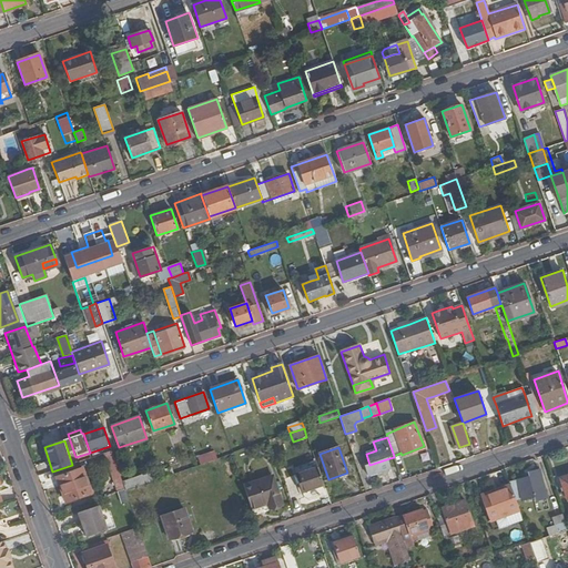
[(122,482),(111,450),(104,453),(107,460),(118,492),(124,489),(122,482)]
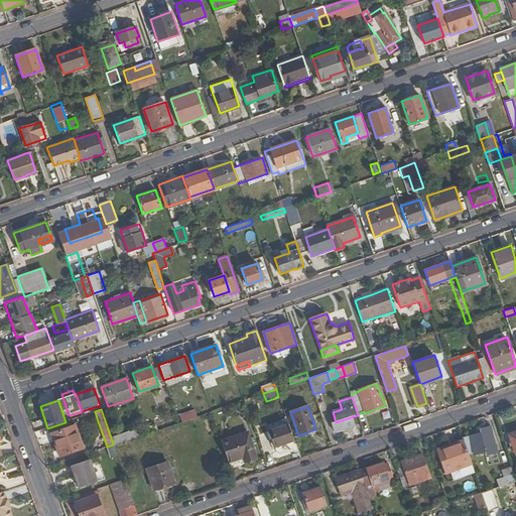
[(195,409),(178,414),(181,422),(197,417),(195,409)]
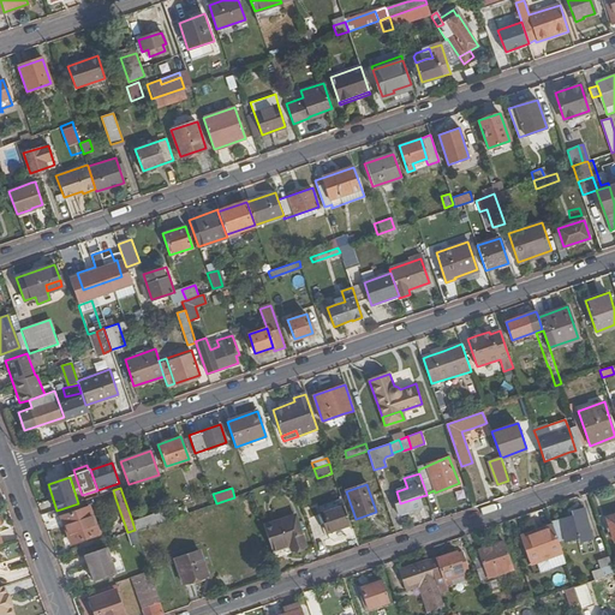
[(113,490),(102,494),(105,502),(115,499),(113,490)]
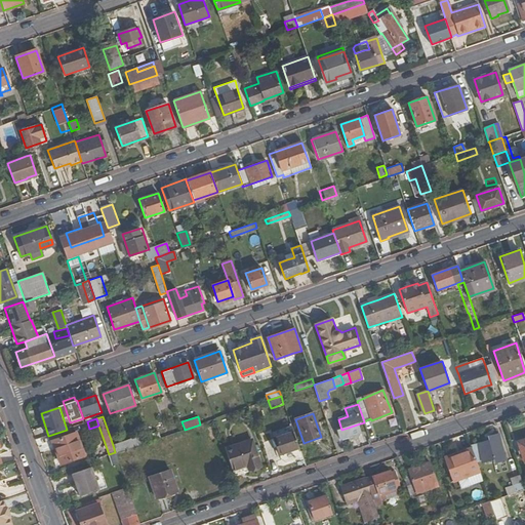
[(363,435),(360,423),(341,430),(336,432),(340,442),(350,439),(350,441),(355,439),(354,438),(363,435)]
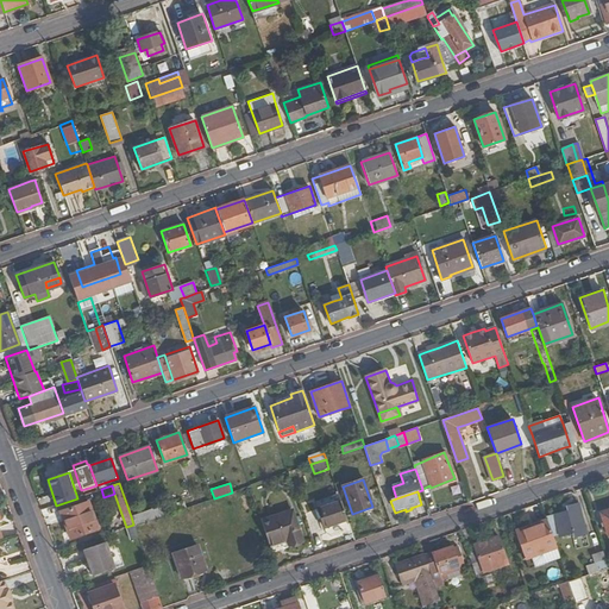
[(324,527),(346,519),(338,495),(315,503),(324,527)]
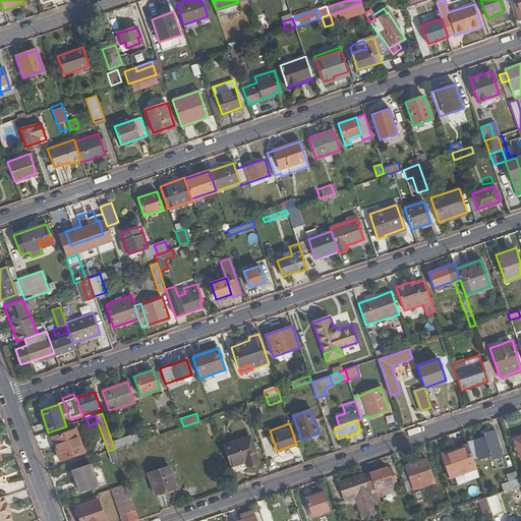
[(51,438),(59,461),(82,453),(74,429),(51,438)]
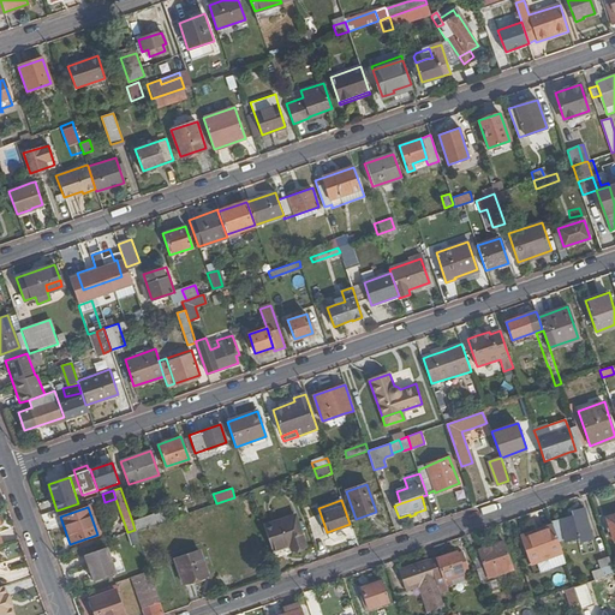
[(571,515),(551,521),(553,525),(560,547),(566,545),(565,542),(578,538),(578,543),(592,539),(585,507),(571,511),(571,515)]
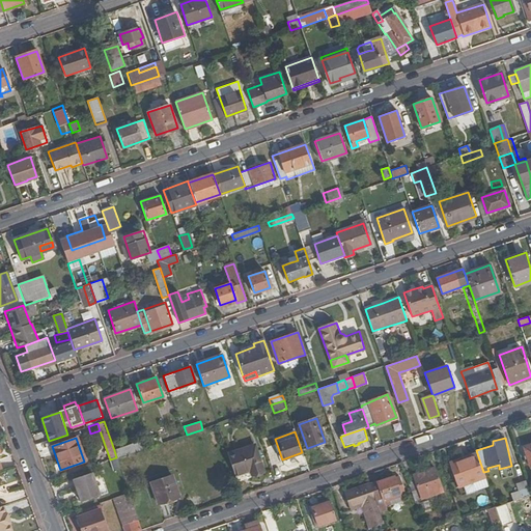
[(116,457),(142,449),(139,442),(114,450),(116,457)]
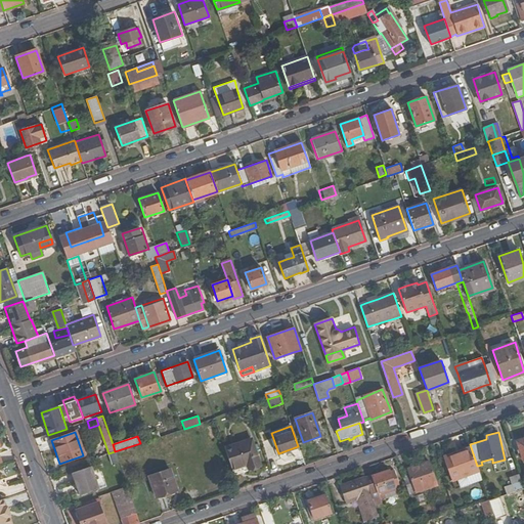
[(252,439),(224,448),(232,470),(233,475),(235,476),(247,472),(248,470),(261,466),(252,439)]
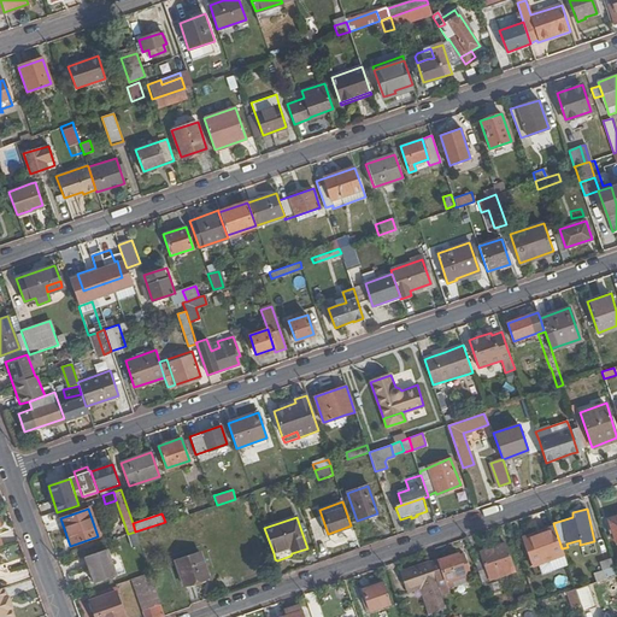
[(562,548),(554,527),(523,538),(533,565),(538,564),(541,574),(550,570),(546,558),(556,554),(560,566),(568,564),(562,548)]
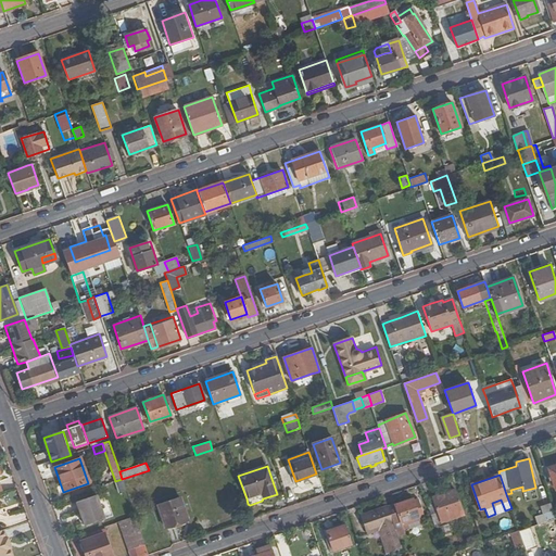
[(125,489),(122,479),(115,481),(114,481),(117,492),(125,489)]
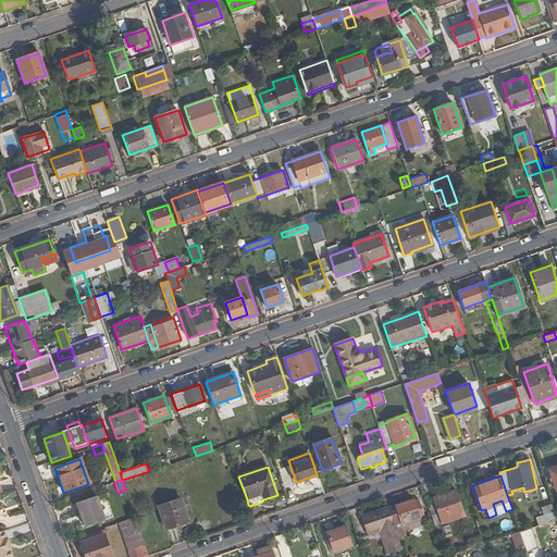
[(430,509),(431,516),(438,512),(442,522),(465,515),(456,490),(426,500),(430,509)]
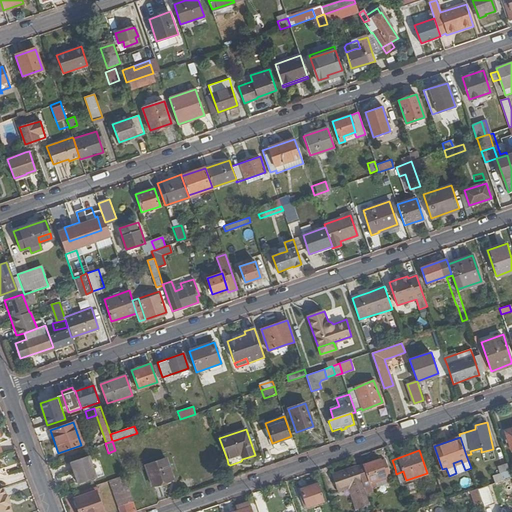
[(78,484),(96,478),(88,456),(71,462),(78,484)]
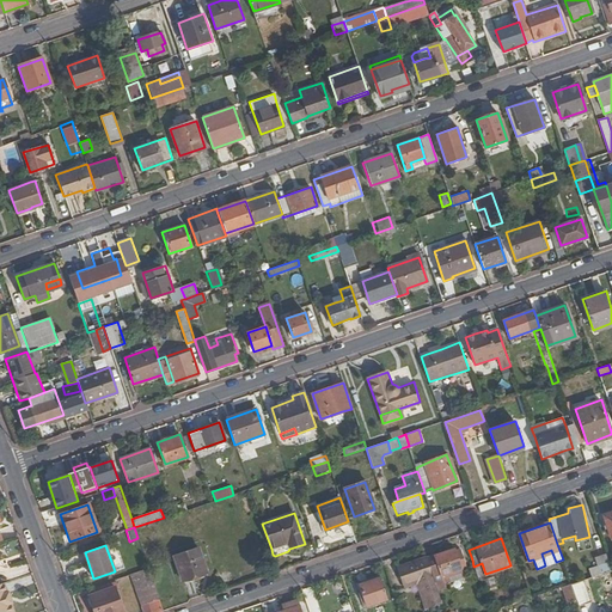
[(182,581),(207,573),(199,549),(173,557),(182,581)]
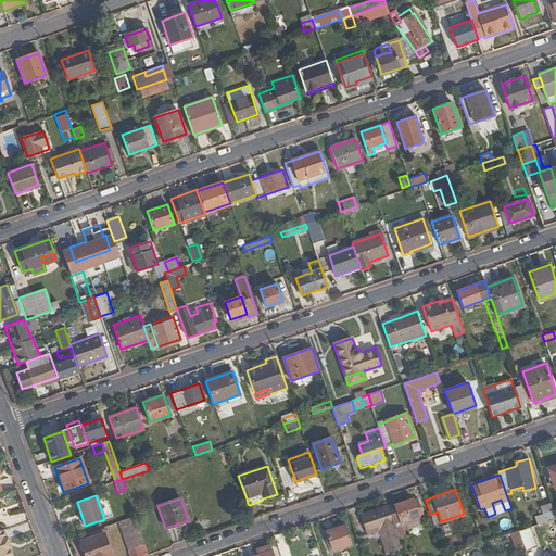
[(413,498),(388,507),(397,536),(404,533),(403,529),(401,522),(418,516),(414,501),(413,498)]
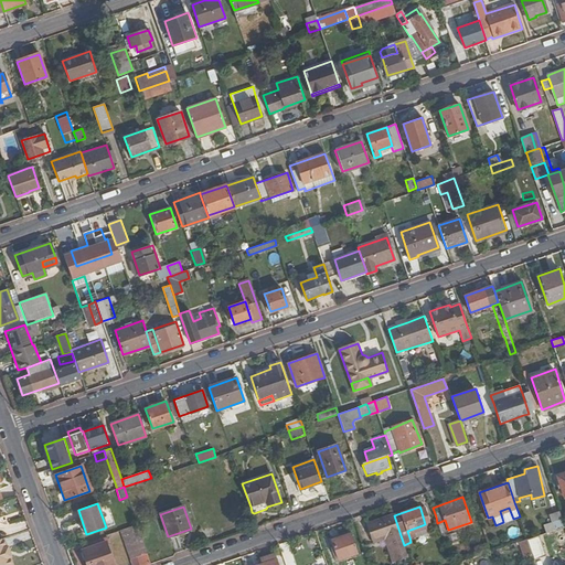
[(425,508),(420,509),(425,524),(430,523),(425,508)]
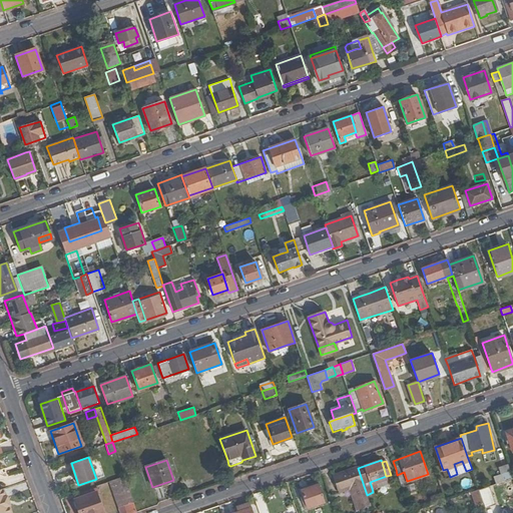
[(454,464),(457,474),(466,471),(462,461),(454,464)]
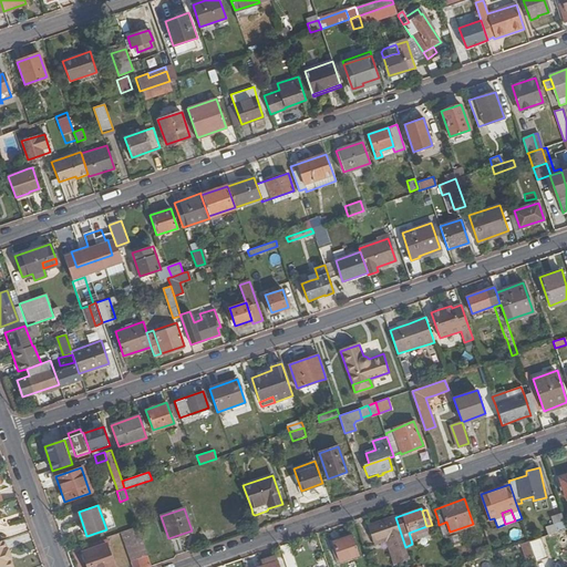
[(566,528),(562,513),(552,516),(554,525),(556,532),(566,528)]
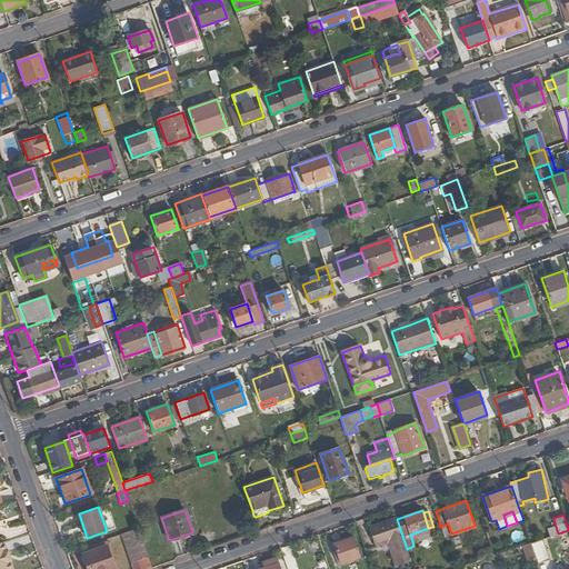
[(395,565),(410,559),(407,549),(397,519),(370,528),(376,546),(387,542),(395,565)]
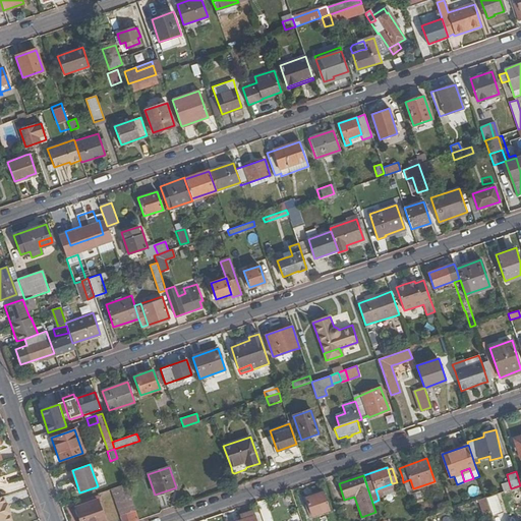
[(511,488),(509,482),(501,485),(503,491),(511,488)]
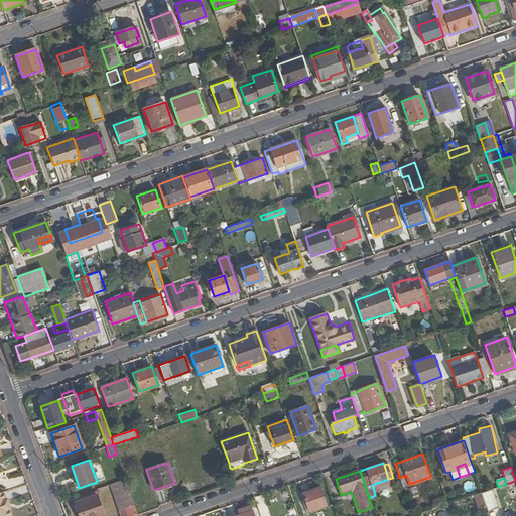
[(119,511),(134,506),(125,479),(110,484),(119,511)]
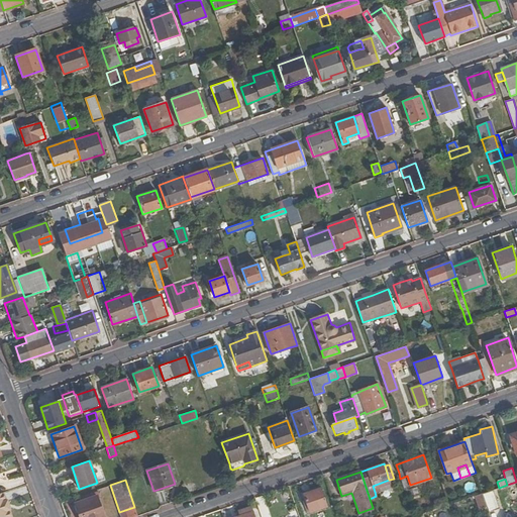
[(373,486),(375,492),(391,486),(389,480),(373,486)]
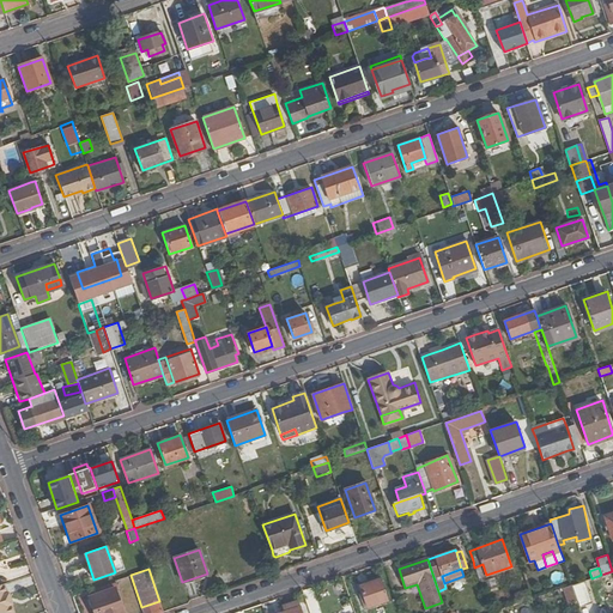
[(359,586),(362,592),(358,593),(360,601),(364,600),(366,607),(388,600),(381,578),(378,580),(378,576),(370,580),(370,582),(359,586)]
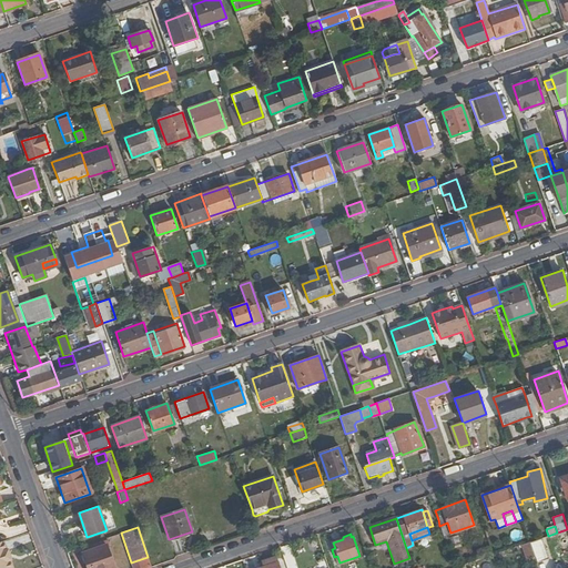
[(530,543),(535,556),(537,563),(548,558),(541,538),(530,543)]
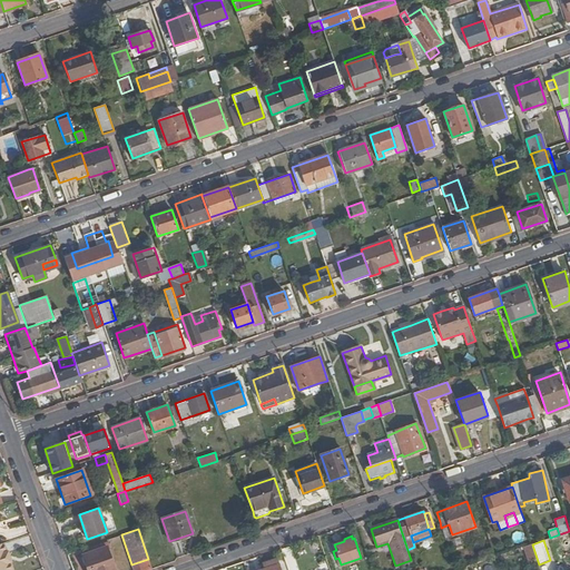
[(5,552),(1,543),(0,543),(0,569),(10,569),(9,566),(10,566),(6,552),(5,552)]
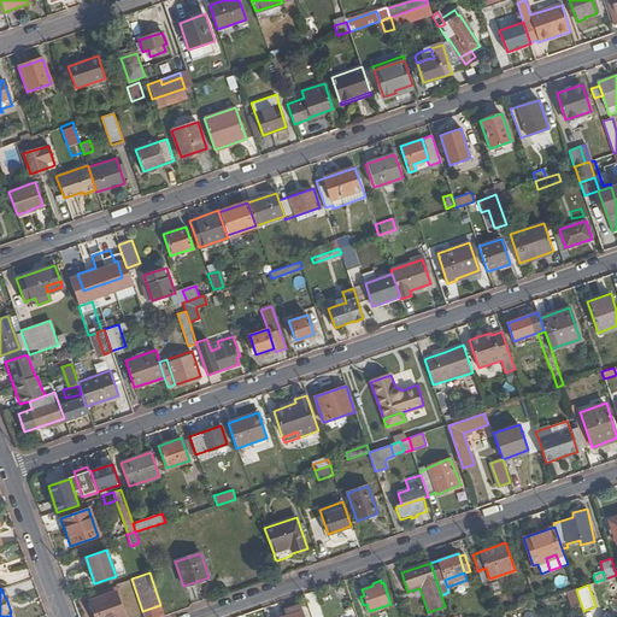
[(576,589),(566,592),(573,606),(581,604),(576,589)]
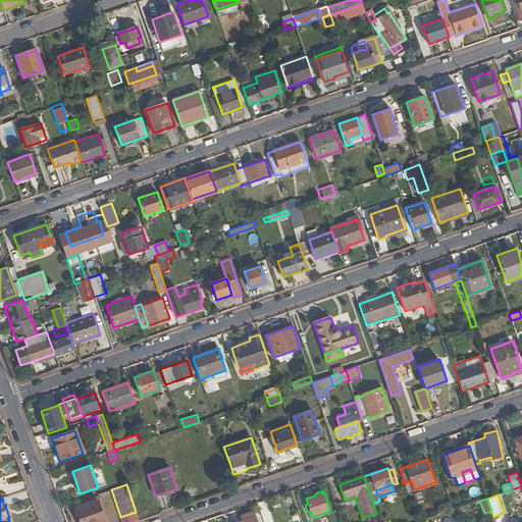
[(74,509),(80,521),(104,521),(105,521),(98,501),(74,509)]
